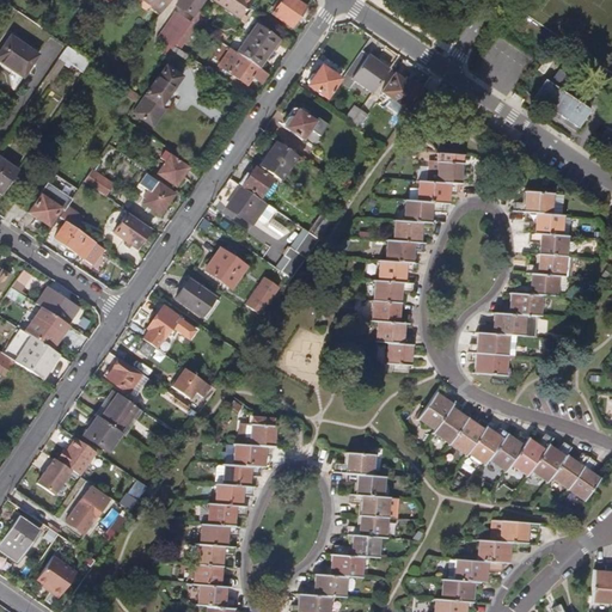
[(171,0),(190,13),(194,8),(199,0),(171,0)]
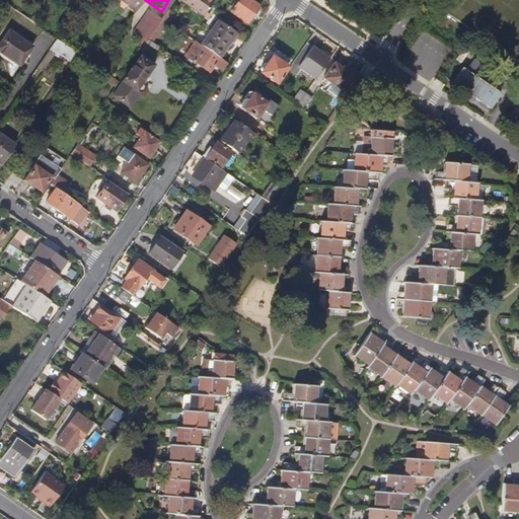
[(186,0),(201,9),(207,0),(186,0)]
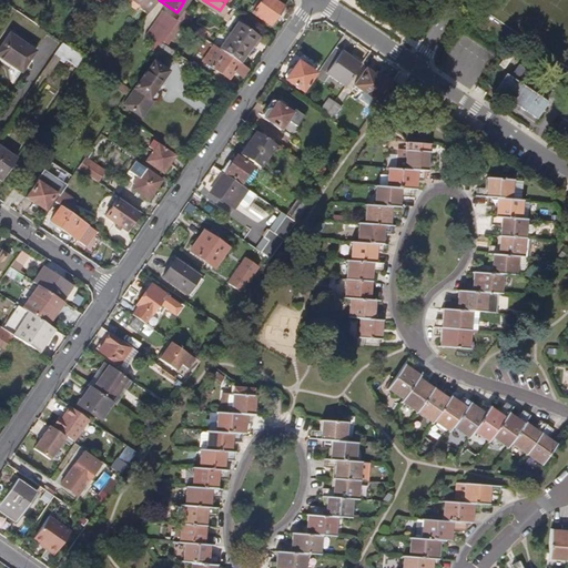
[(267,19),(280,1),(279,0),(253,0),(250,7),(267,19)]
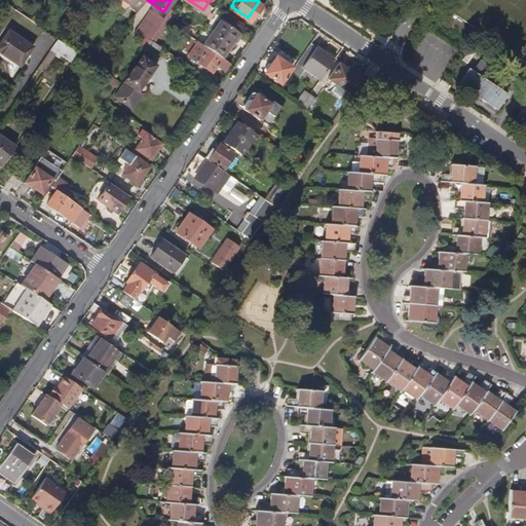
[(177,13),(166,7),(163,11),(161,15),(172,22),(177,13)]
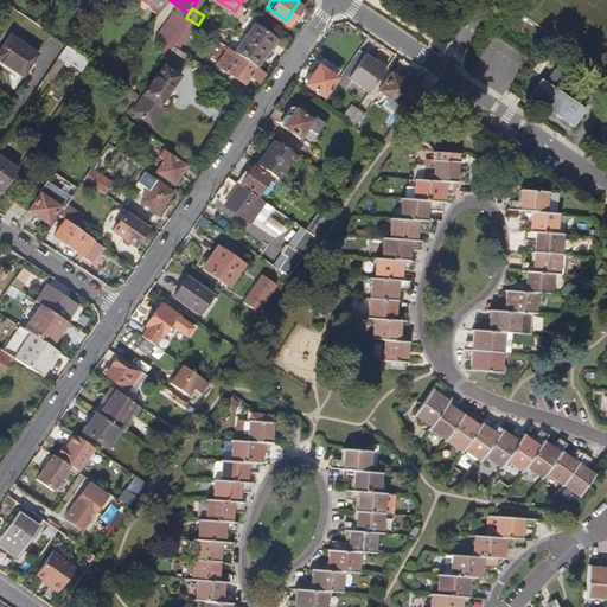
[(491,13),(485,21),(490,25),(496,17),(491,13)]
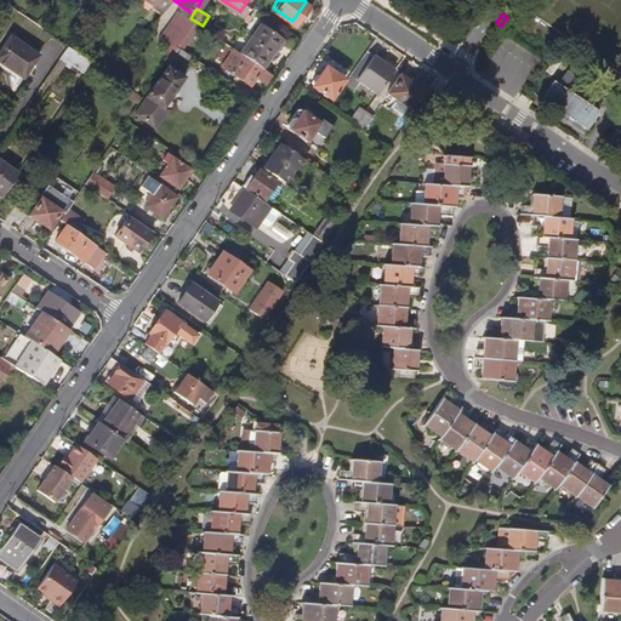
[(157,40),(170,49),(174,44),(187,24),(174,15),(157,40)]
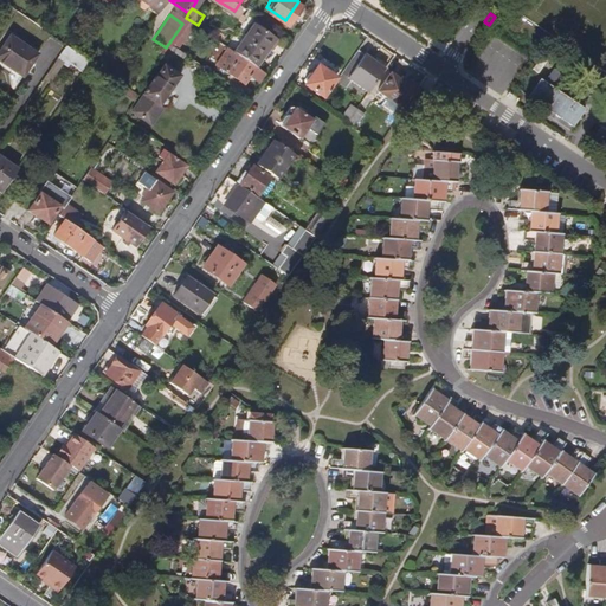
[(233,49),(255,63),(272,36),(252,23),(233,49)]
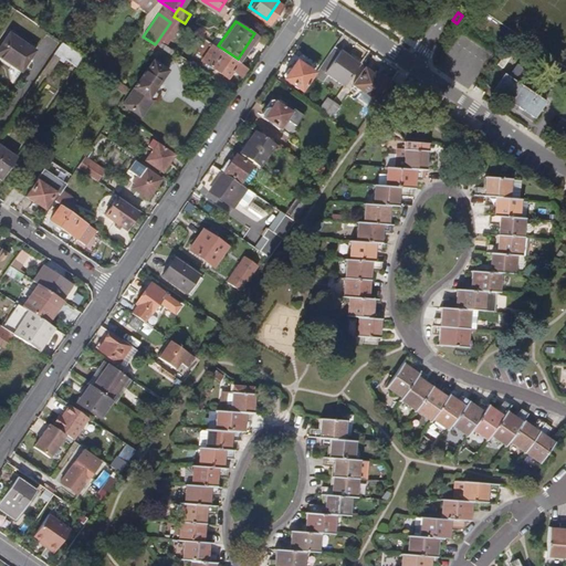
[(0,54),(20,69),(33,49),(7,31),(0,41),(0,54)]
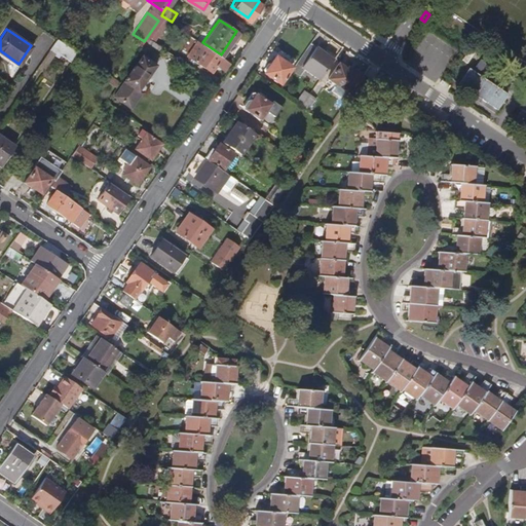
[(59,51),(70,60),(76,51),(54,37),(46,48),(55,54),(59,51)]
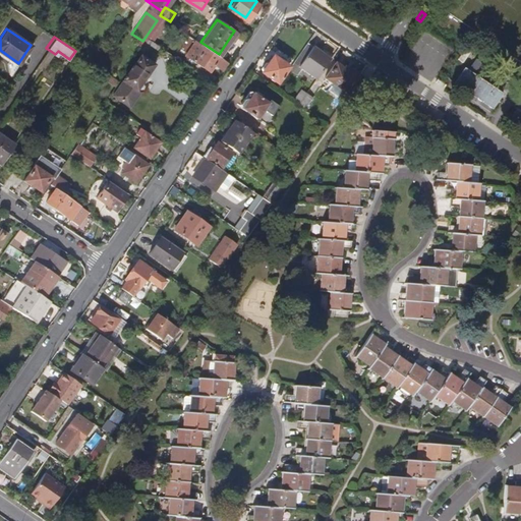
[(142,41),(137,49),(148,55),(156,44),(146,37),(142,41)]
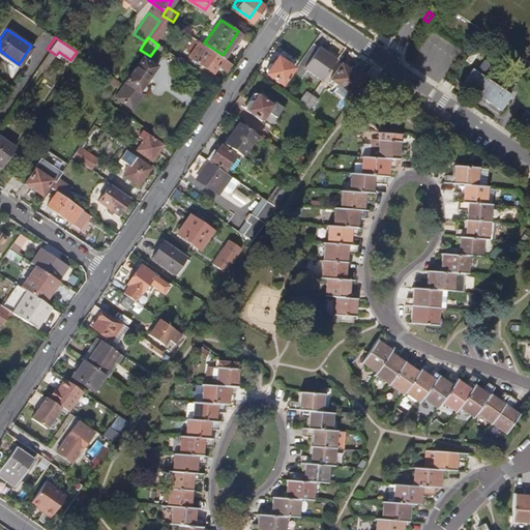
[(211,72),(223,55),(204,42),(197,38),(186,55),(211,72)]
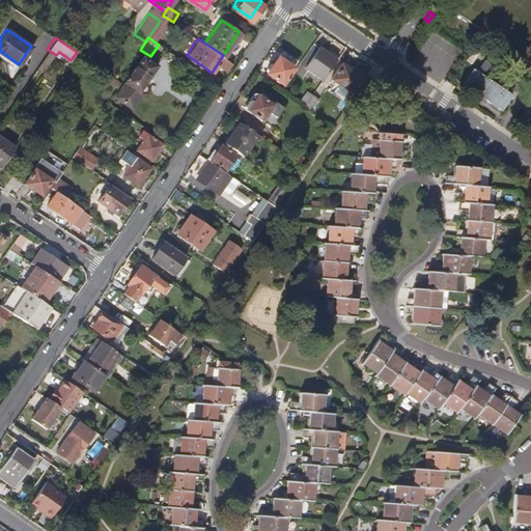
[(303,66),(304,63),(314,49),(308,46),(297,62),(303,66)]
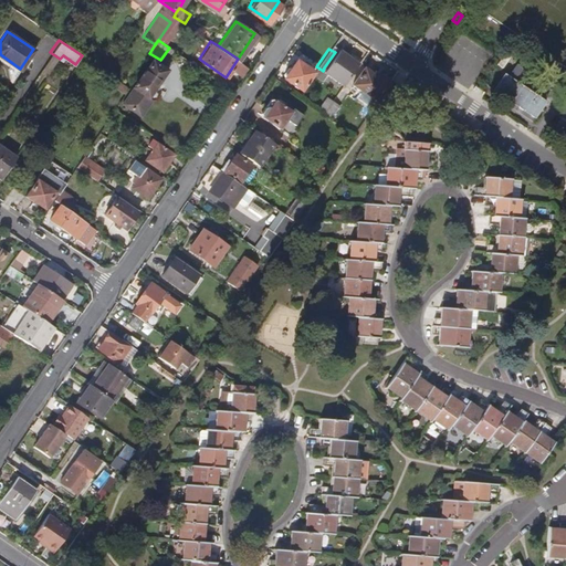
[(335,52),(324,67),(344,82),(355,64),(336,51),(335,52)]
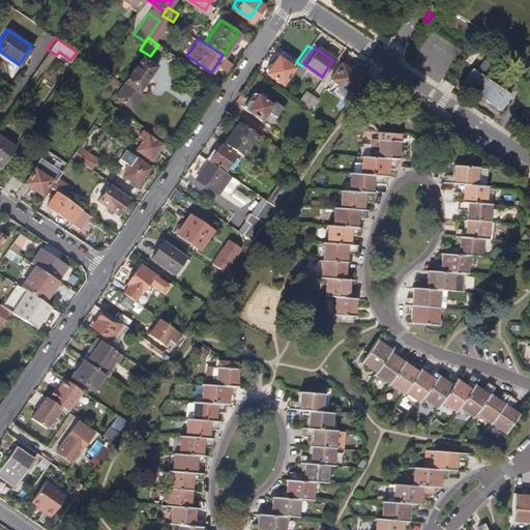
[(266,67),(265,69),(281,81),(293,63),(277,52),(272,59),(269,58),(265,64),(266,67)]
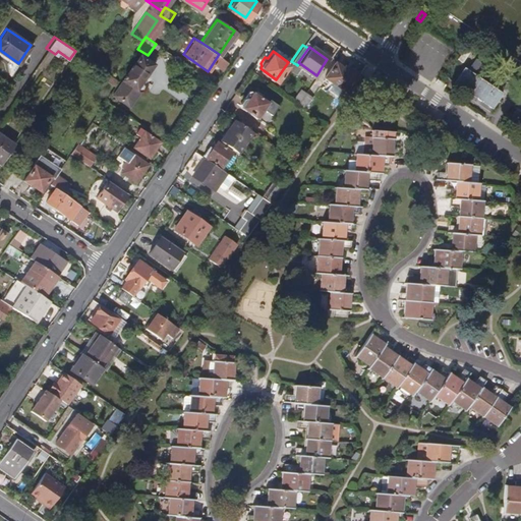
[(146,70),(151,62),(137,54),(122,77),(122,78),(133,87),(146,70)]
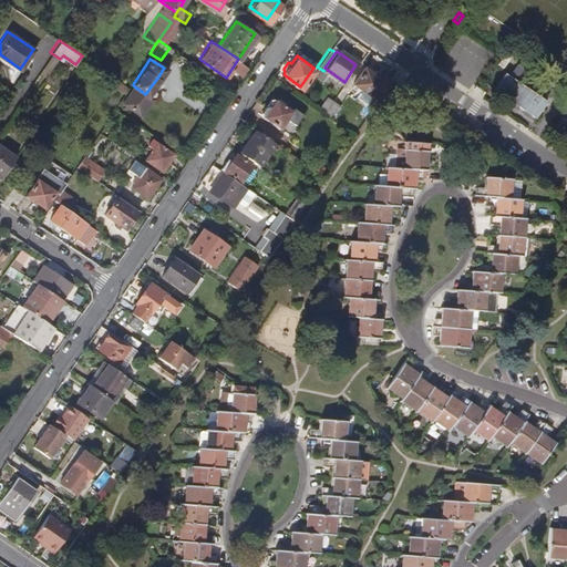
[(363,64),(352,81),(374,96),(387,79),(373,69),(371,71),(363,64)]
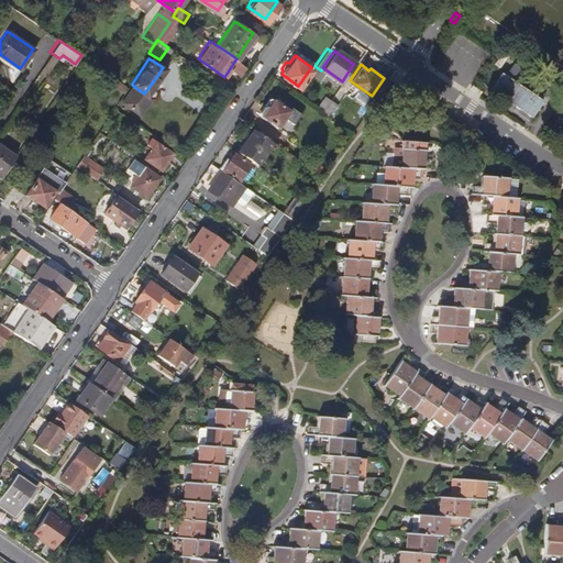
[(541,100),(501,74),(490,90),(530,118),(541,100)]
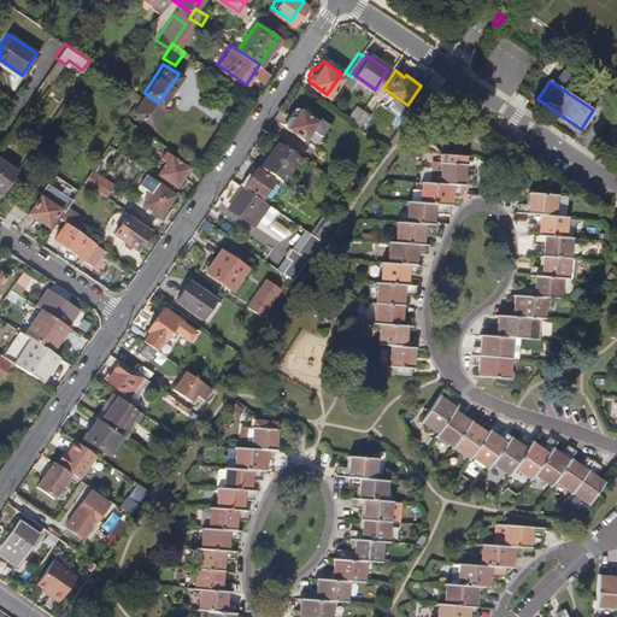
[(172,83),(158,103),(162,104),(175,84),(172,83)]
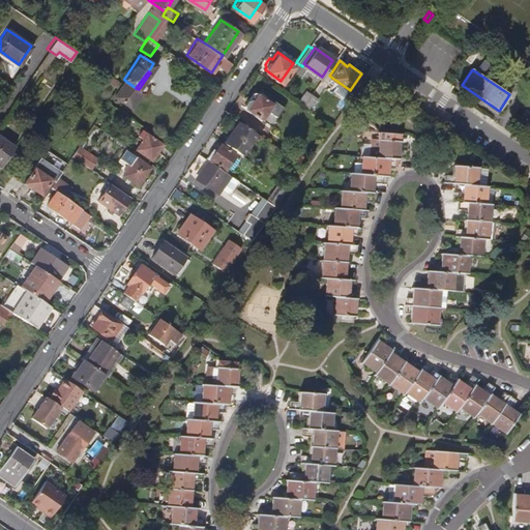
[(124,79),(121,77),(119,80),(111,93),(128,105),(139,89),(136,88),(124,80),(124,79)]
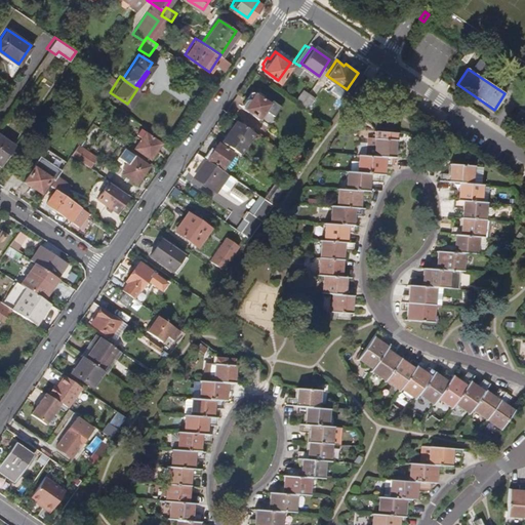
[(303,86),(294,97),(300,102),(309,90),(303,86)]
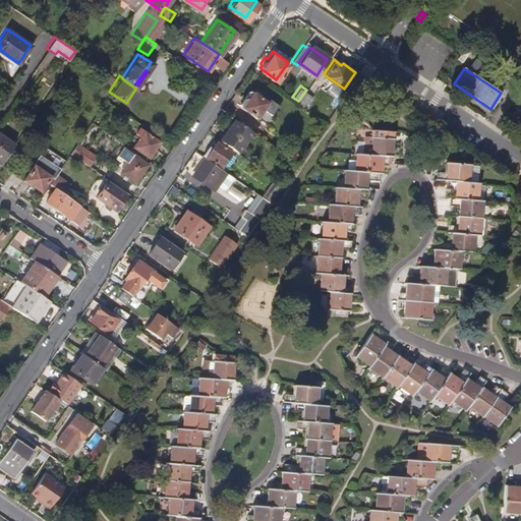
[(269,110),(276,99),(261,89),(257,93),(250,88),(247,93),(244,92),(239,99),(241,101),(239,104),(256,115),(263,106),(269,110)]
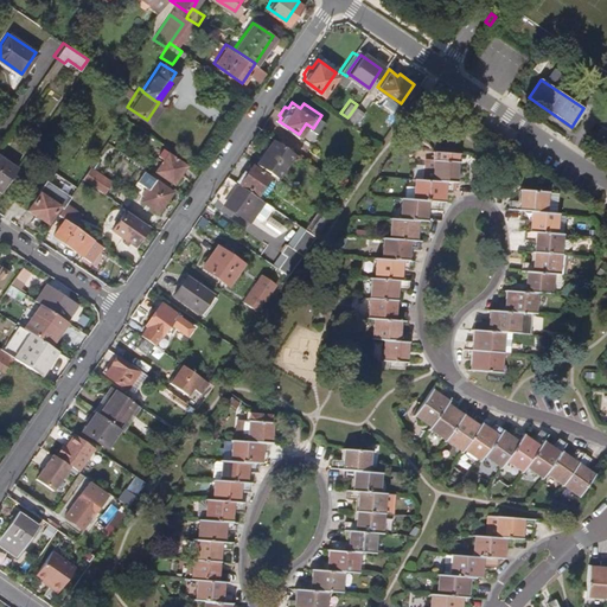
[(363,108),(357,104),(347,117),(355,122),(363,108)]
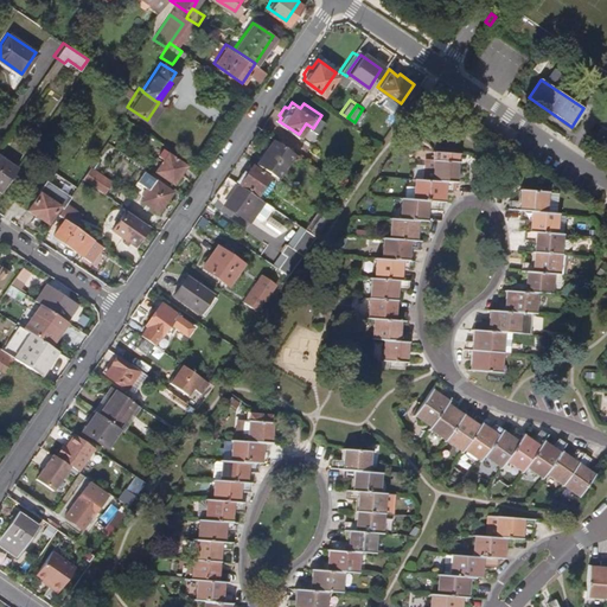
[(273,138),(255,161),(276,176),(293,152),(273,138)]
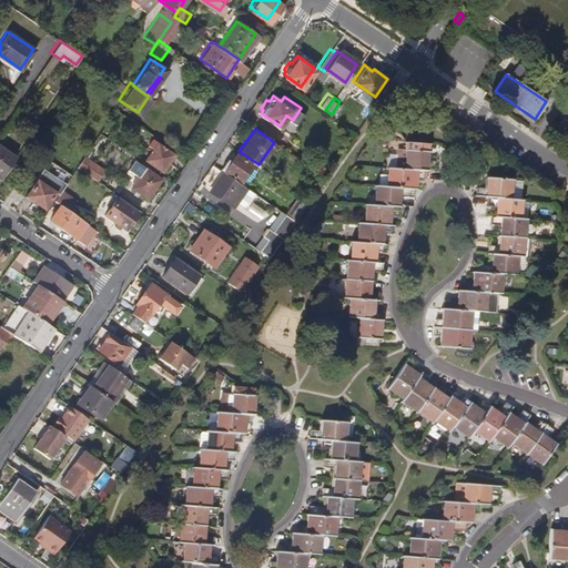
[(397,168),(405,169),(426,170),(427,143),(413,142),(406,142),(405,149),(399,148),(397,168)]
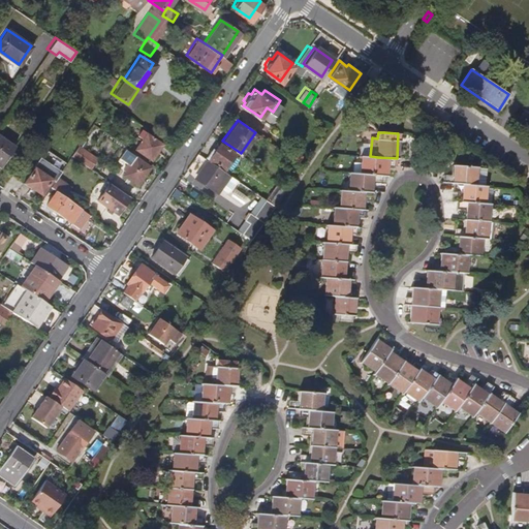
[(162,144),(148,134),(137,151),(151,160),(162,144)]
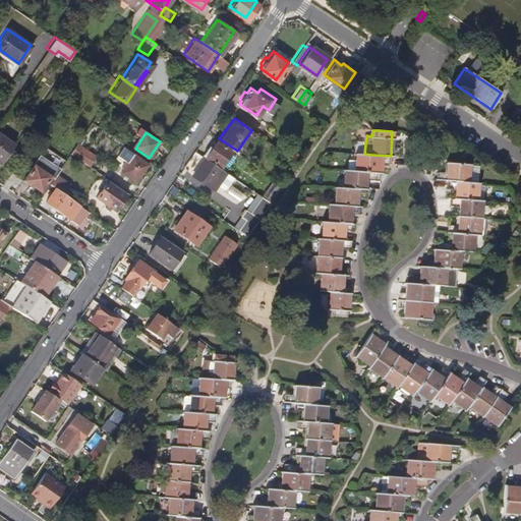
[(0,162),(13,142),(0,133),(0,162)]
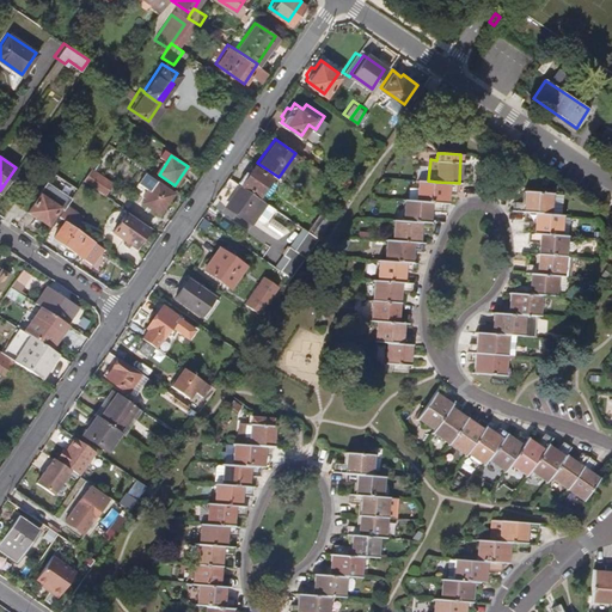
[(256,196),(270,176),(254,164),(245,175),(243,172),(242,175),(240,175),(236,182),(239,184),(256,196)]
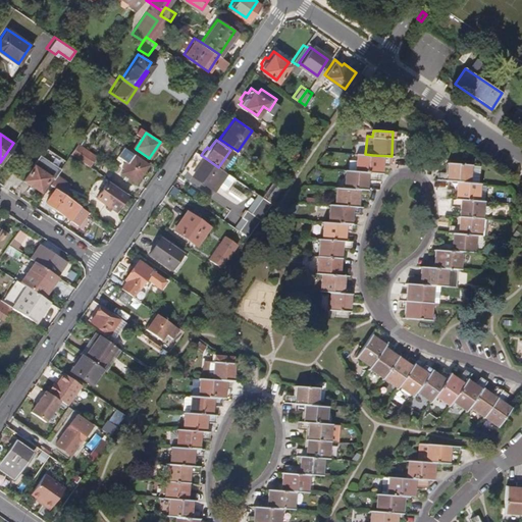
[(92,155),(74,143),(67,153),(85,164),(92,155)]
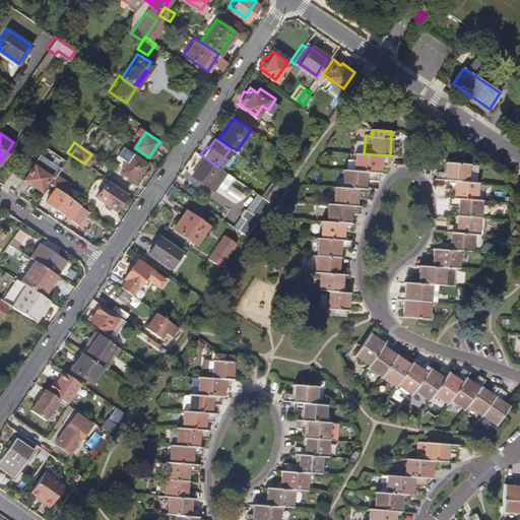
[(127,159),(133,151),(123,144),(118,153),(127,159)]
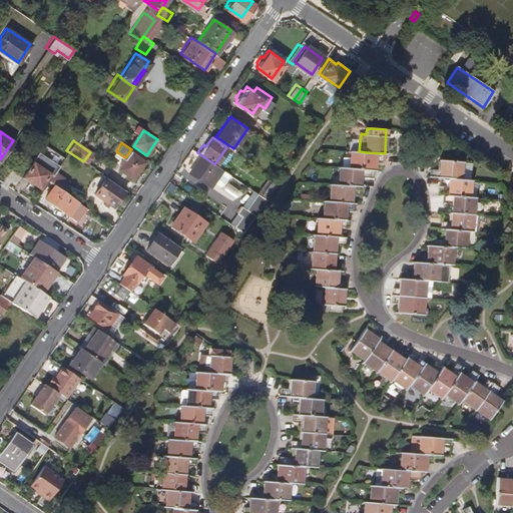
[(287,147),(283,153),(293,160),(297,154),(287,147)]
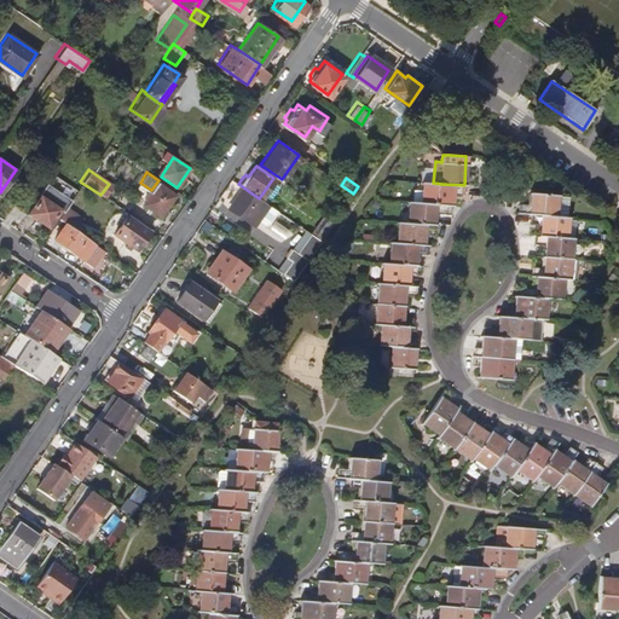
[(143,203),(158,214),(175,191),(158,180),(151,190),(143,203)]
